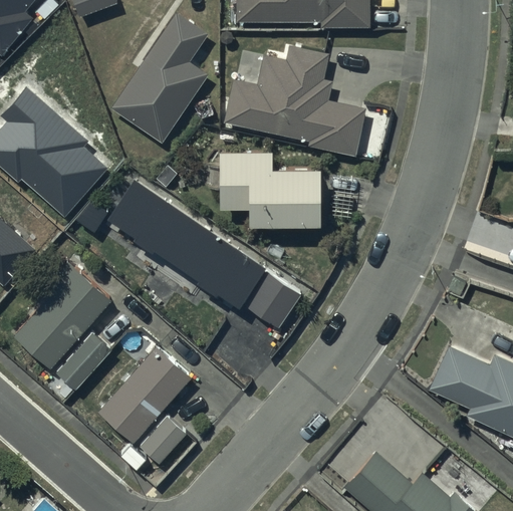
[(0,56),(28,22),(20,15),(33,0),(0,0),(0,56)]
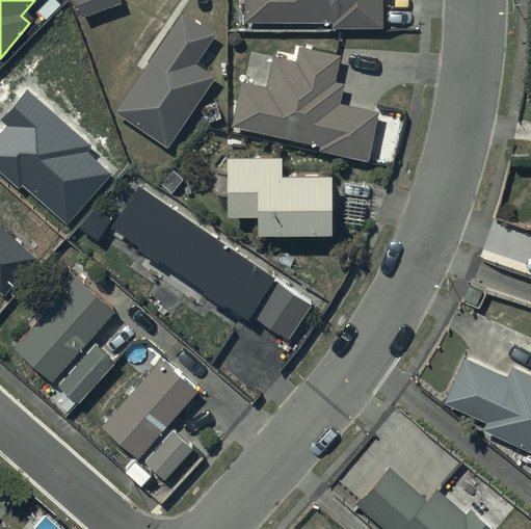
[(121,4),(118,0),(76,0),(82,18),(121,4)]
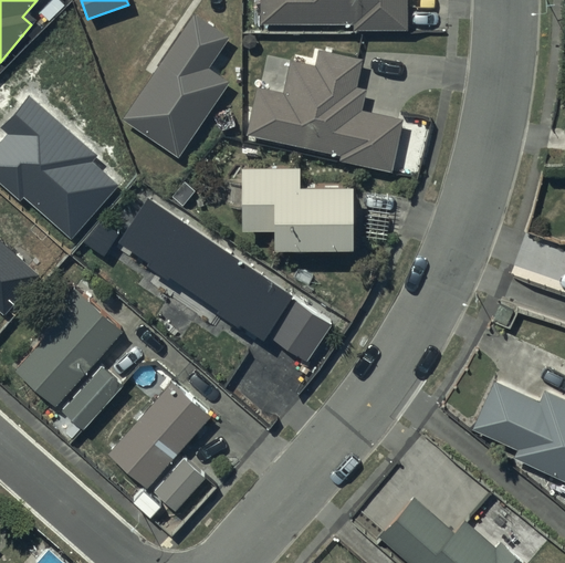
[(406,31),(405,0),(259,0),(260,27),(353,25),(353,31),(406,31)]
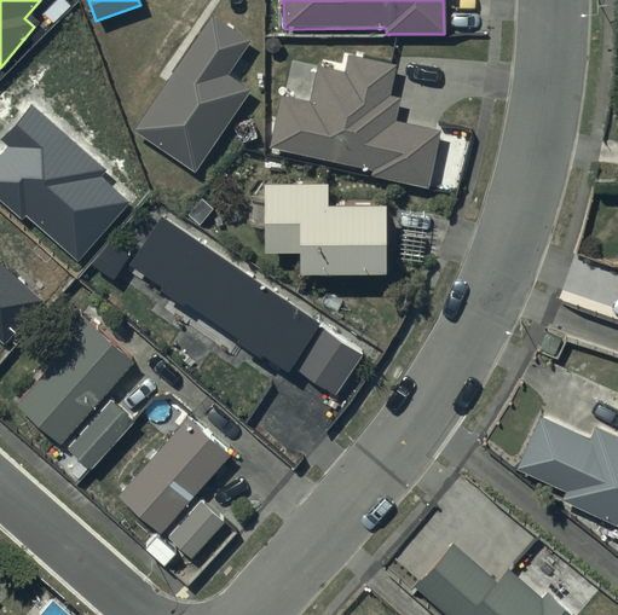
[(249,41),(211,16),(134,133),(194,172),(248,90),(226,76),(249,41)]
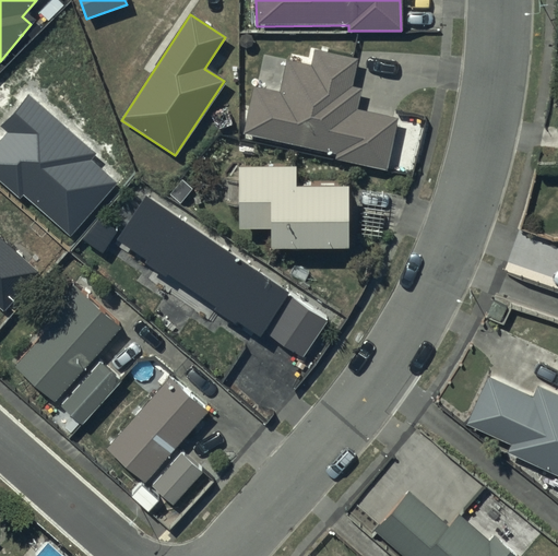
[(253,86),(242,132),(336,155),(335,158),(386,170),(398,120),(355,110),(360,89),(351,86),(356,61),(315,51),(311,66),(287,60),(280,93),(253,86)]
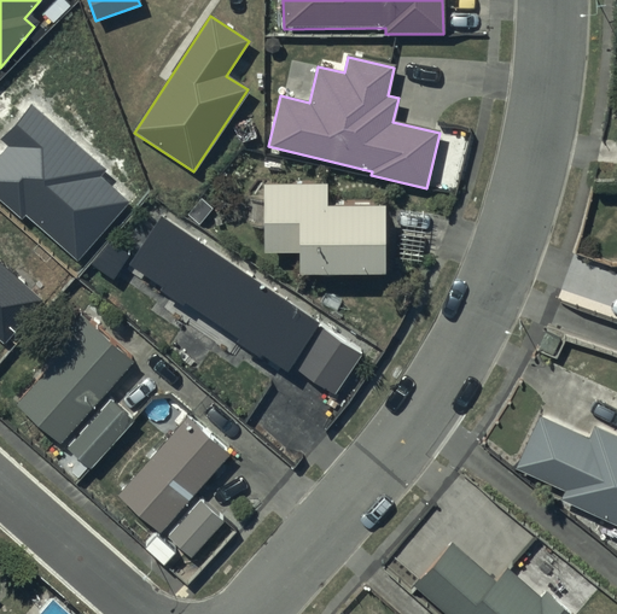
[(9,150),(0,159),(0,200),(21,218),(23,215),(76,262),(127,206),(97,180),(103,174),(31,110),(1,144),(9,150)]
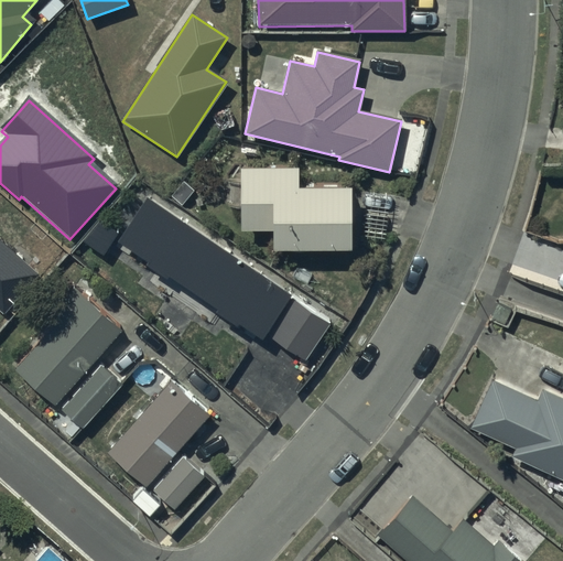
[(273,228),(273,247),(352,248),(352,186),(299,186),(299,166),(241,166),(241,228),(273,228)]
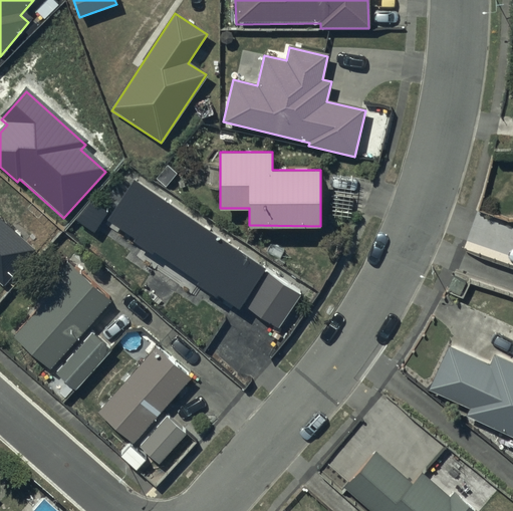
[(239,310),(267,269),(135,182),(107,224),(239,310)]
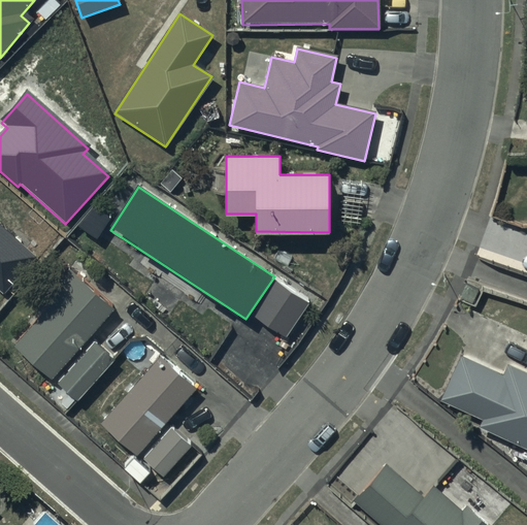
[(111,220),(94,207),(80,227),(98,239),(111,220)]
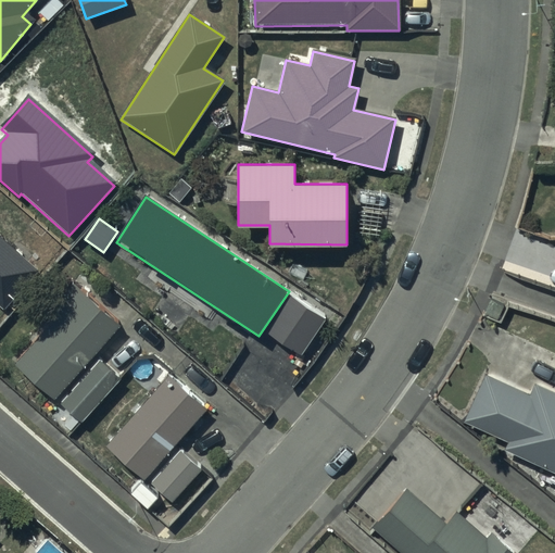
[(0,309),(2,311),(35,275),(0,244),(0,309)]
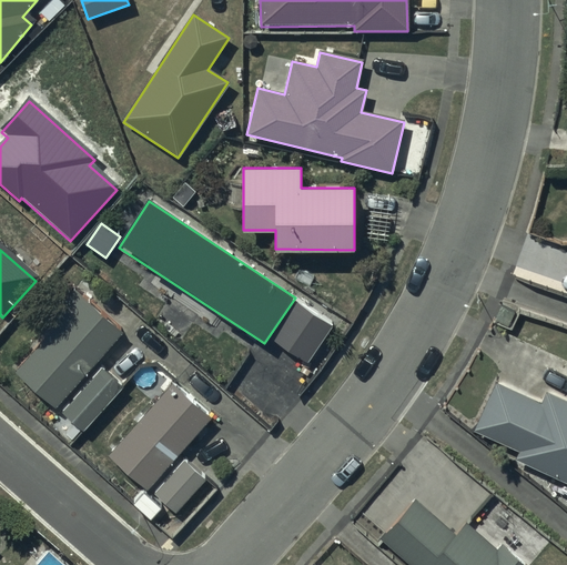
[(56,409),(120,332),(72,292),(50,319),(56,324),(13,373),(56,409)]
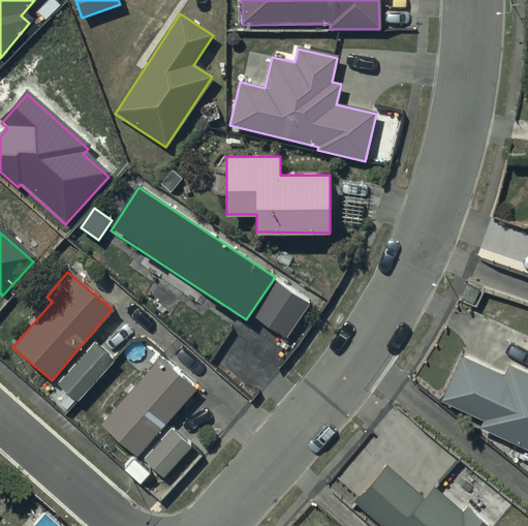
[(311,306),(276,281),(252,316),(286,340),(311,306)]
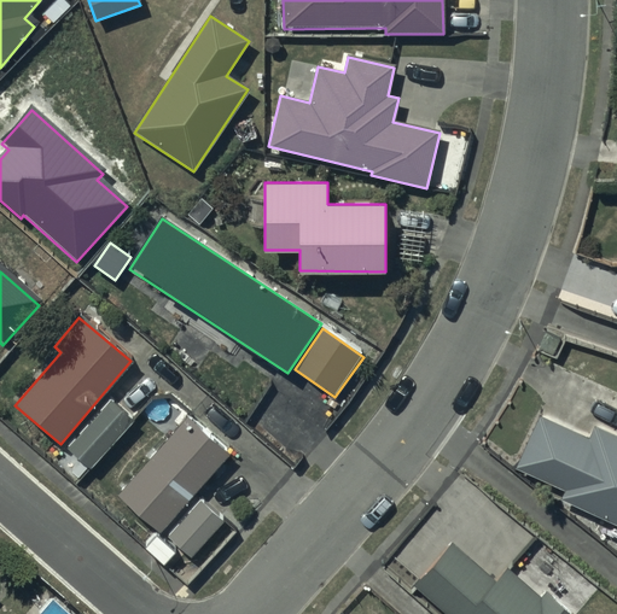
[(133,420),(111,399),(68,450),(89,469),(133,420)]
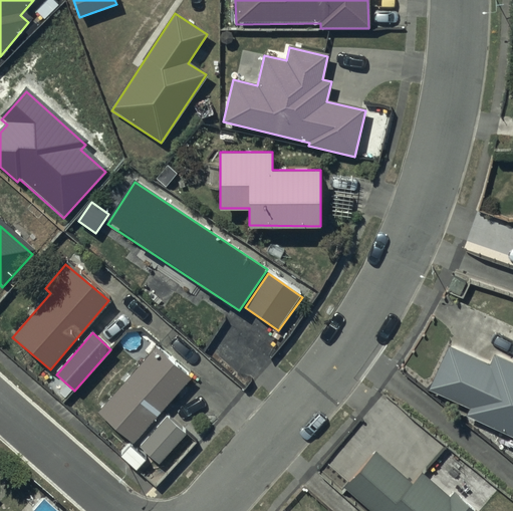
[(192,376),(157,346),(98,413),(134,444),(192,376)]
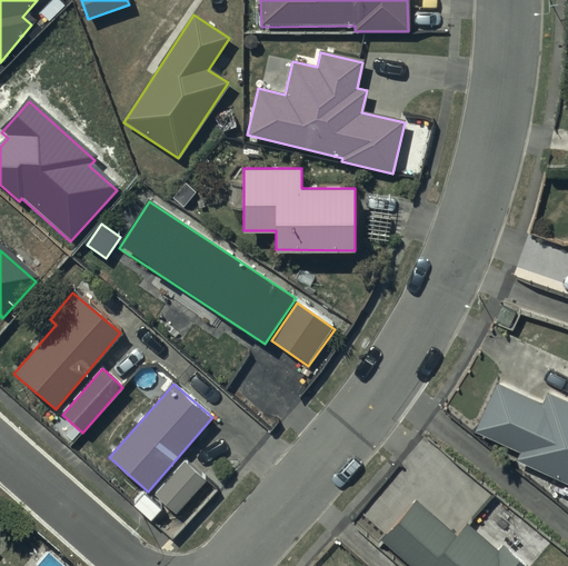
[(520,453),(516,460),(567,484),(567,403),(547,394),(541,406),(496,385),(474,432),(520,453)]
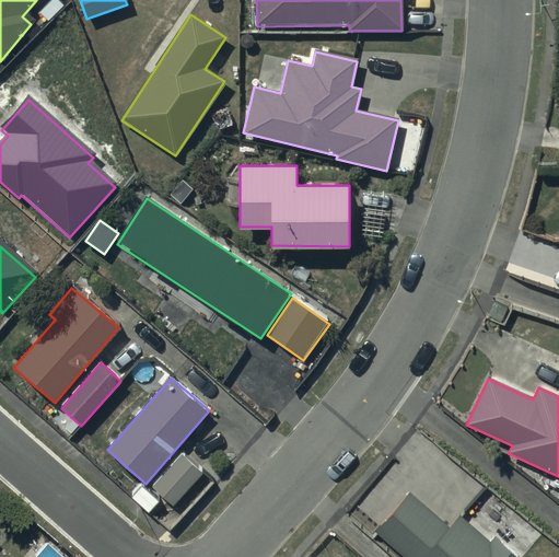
[(201,472),(178,454),(153,487),(175,505),(201,472)]
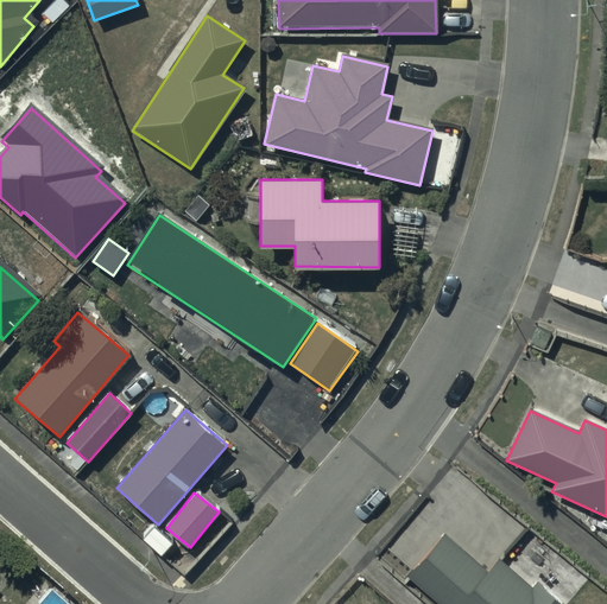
[(444,533),(406,577),(437,603),(558,603),(537,585),(533,589),(499,559),(488,571),(444,533)]
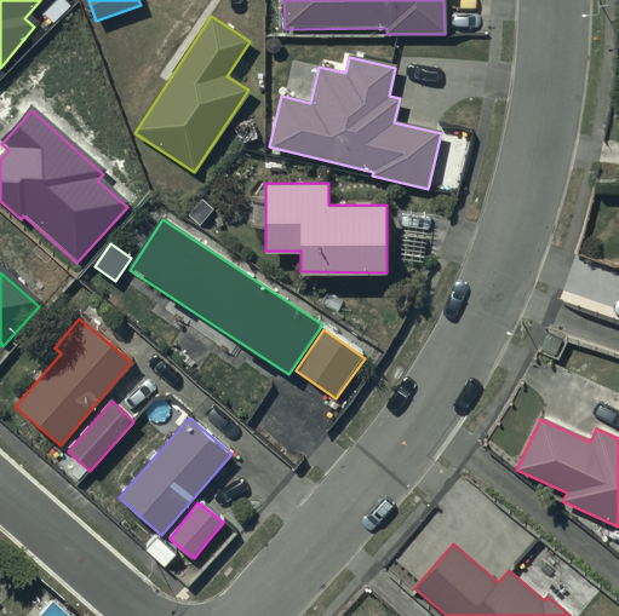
All buildings are outlined.
